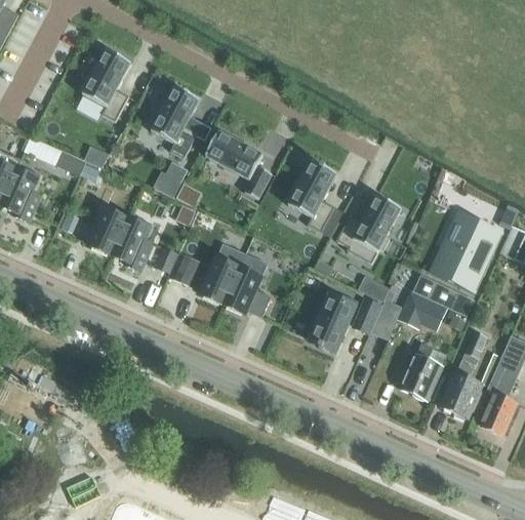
[(0,0),(0,46),(1,47),(18,13),(3,5),(6,0),(0,0)]
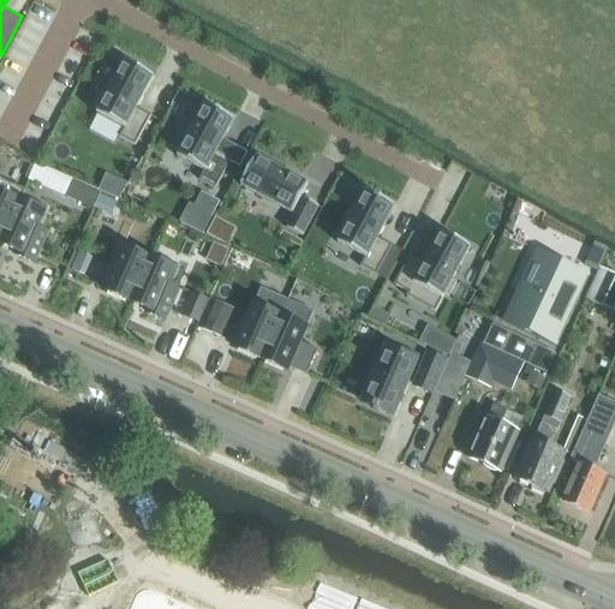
[(99,103),(96,108),(124,123),(119,132),(135,141),(151,111),(137,103),(154,72),(125,57),(107,88),(103,87),(95,101),(99,103)]
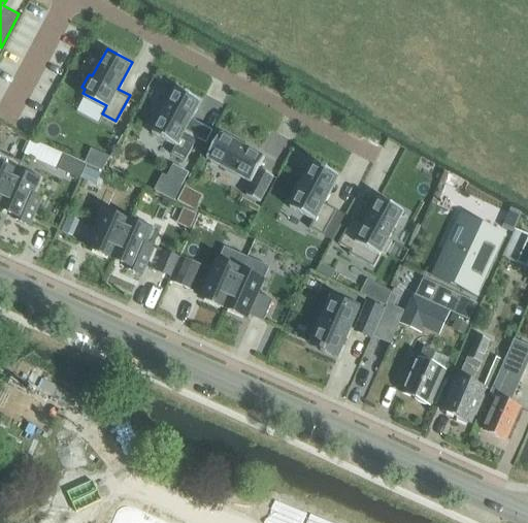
[(168,101),(164,99),(157,113),(160,116),(152,130),(175,142),(171,151),(185,158),(199,132),(187,126),(201,99),(175,86),(168,101)]
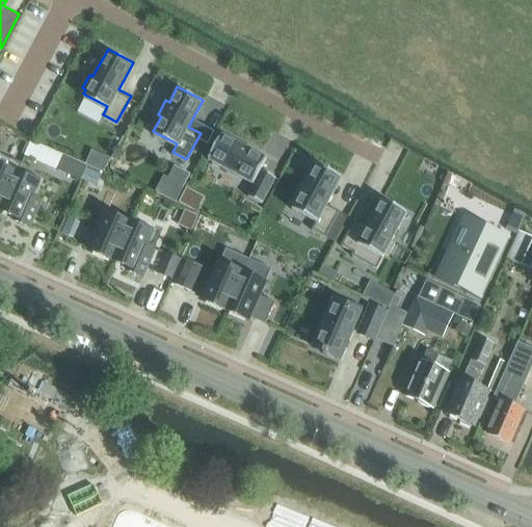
[(275,175),(261,166),(266,156),(221,132),(208,157),(254,181),(247,192),(261,200),(275,175)]
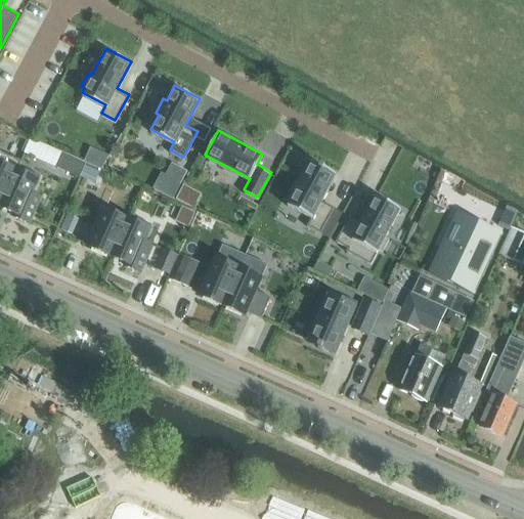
[(84,158),(86,159),(101,166),(108,152),(90,143),(84,158)]
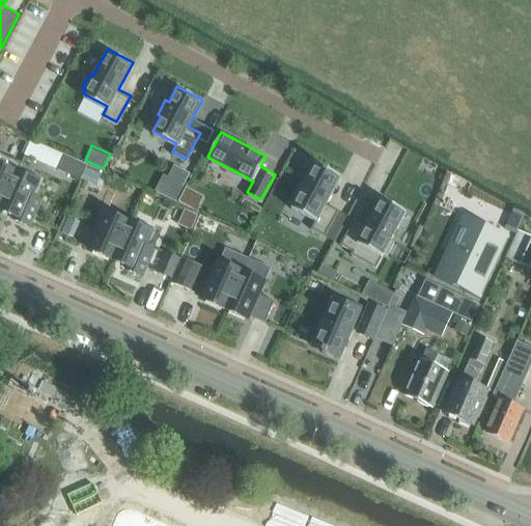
[(0,204),(19,165),(22,160),(0,149),(0,204)]
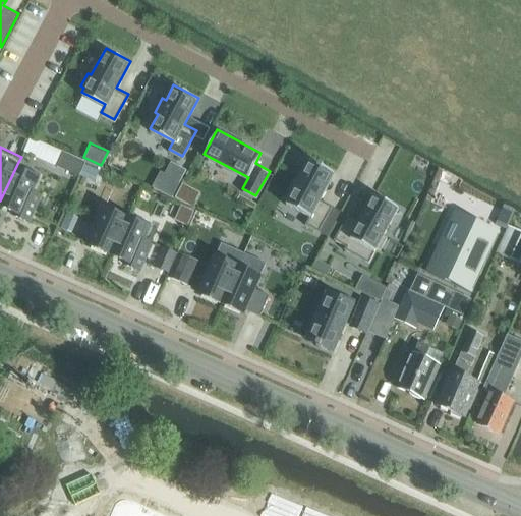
[(55,161),(78,172),(85,158),(83,157),(61,148),(55,161)]
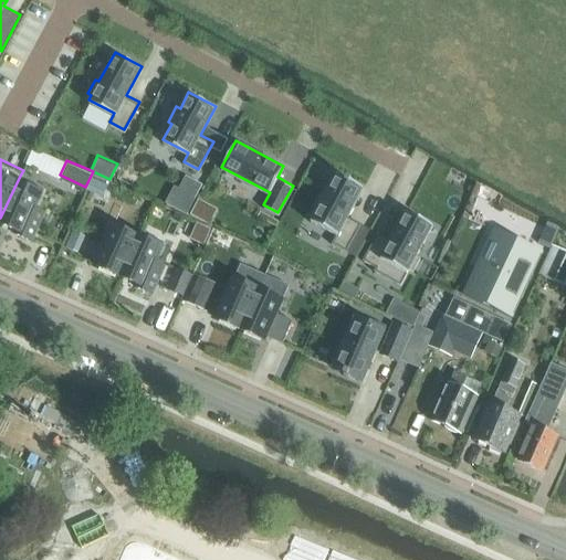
[(347,214),(363,186),(336,171),(327,188),(324,186),(316,201),(320,202),(311,219),(336,232),(332,241),(346,249),(362,221),(347,214)]
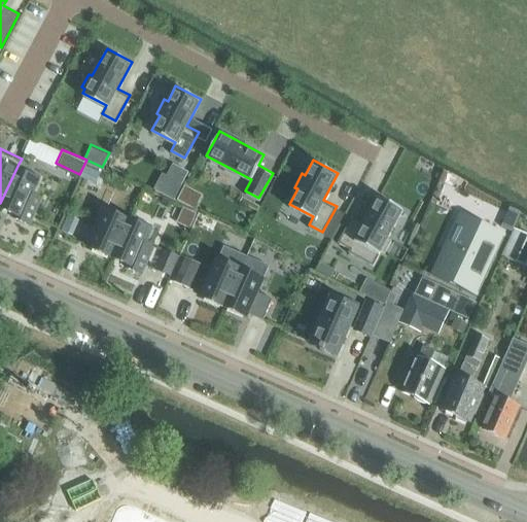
[(173,162),(166,173),(181,181),(188,170),(173,162)]
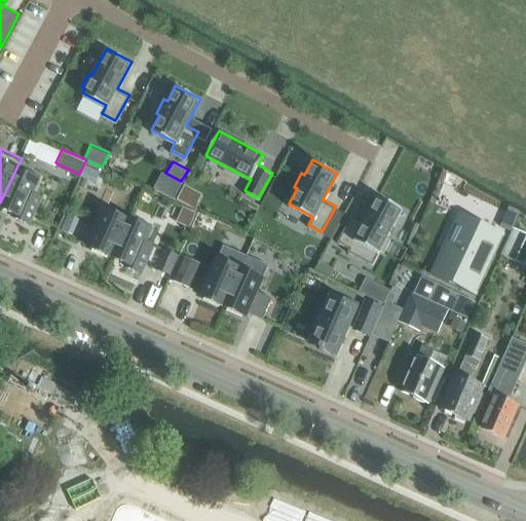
[(19,163),(0,202),(0,206),(14,213),(13,214),(28,221),(40,196),(32,192),(40,173),(19,163)]
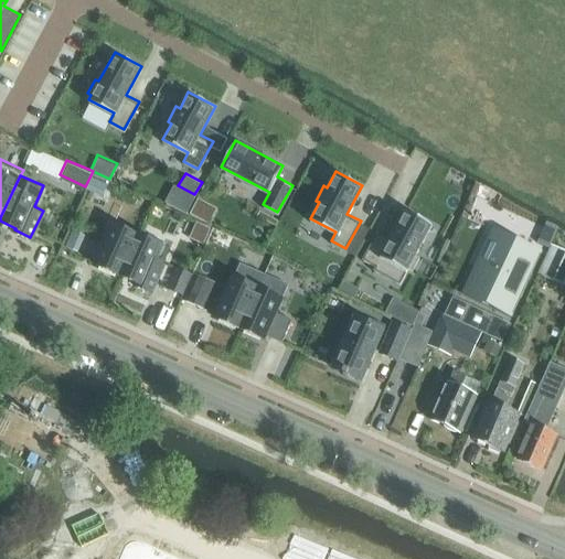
[(412,267),(419,254),(416,251),(432,223),(405,208),(390,236),(376,229),(362,257),(375,264),(373,268),(400,282),(408,266),(412,267)]
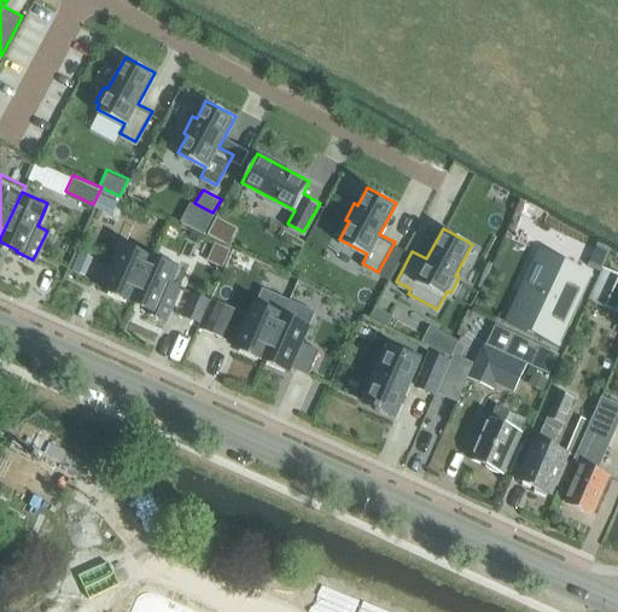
[(596,244),(588,262),(600,268),(601,263),(607,250),(610,246),(610,245),(604,243),(598,240),(596,244)]
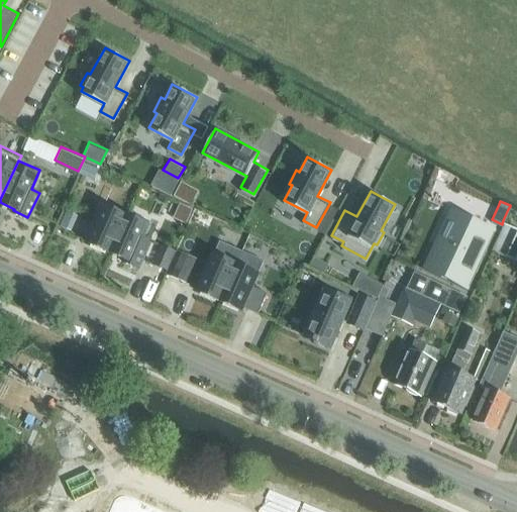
[(108,249),(124,214),(103,205),(88,239),(108,249)]
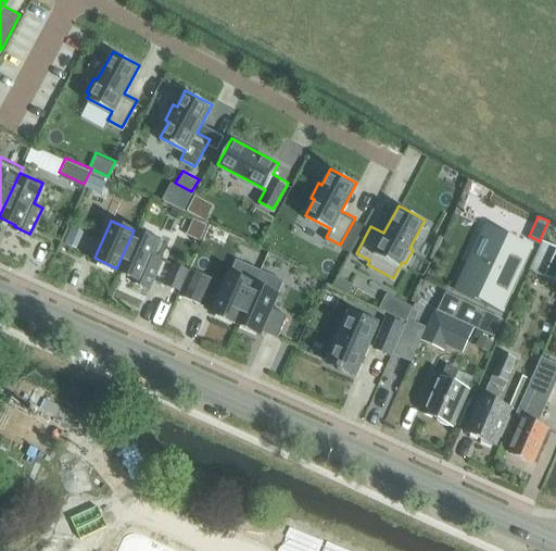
[(485,229),(459,285),(455,284),(454,287),(503,310),(505,307),(501,304),(528,246),(532,247),(533,243),(484,221),(482,224),(487,226),(485,229)]
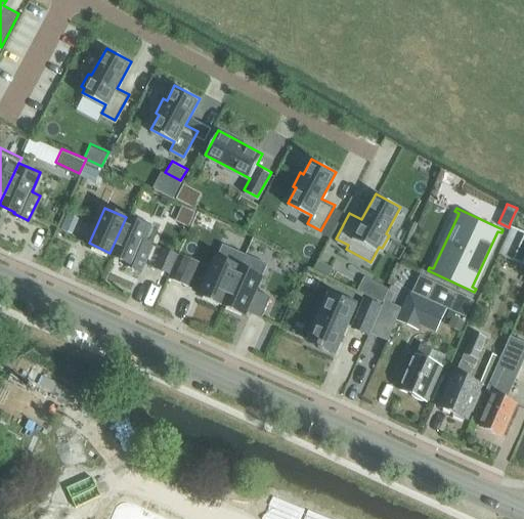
[(67,210),(60,224),(68,228),(74,213),(67,210)]
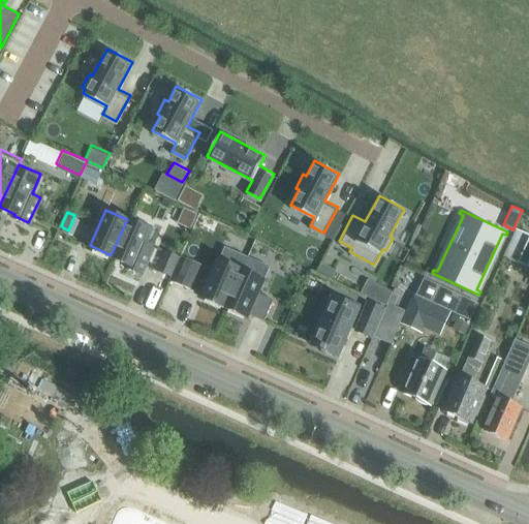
[(127,219),(111,255),(128,263),(127,265),(142,272),(153,247),(145,243),(153,223),(130,213),(127,219)]
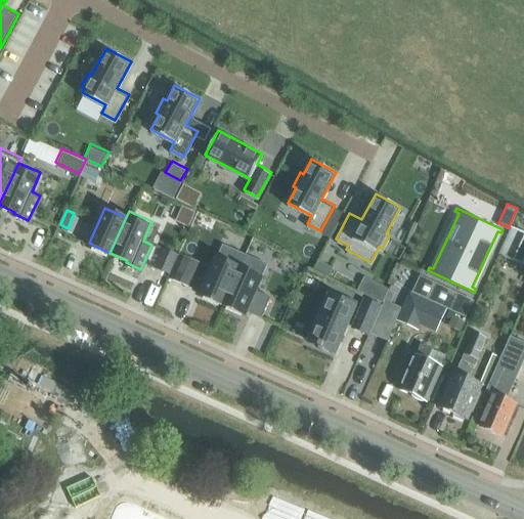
[(509,227),(497,251),(523,262),(523,229),(510,223),(509,227)]
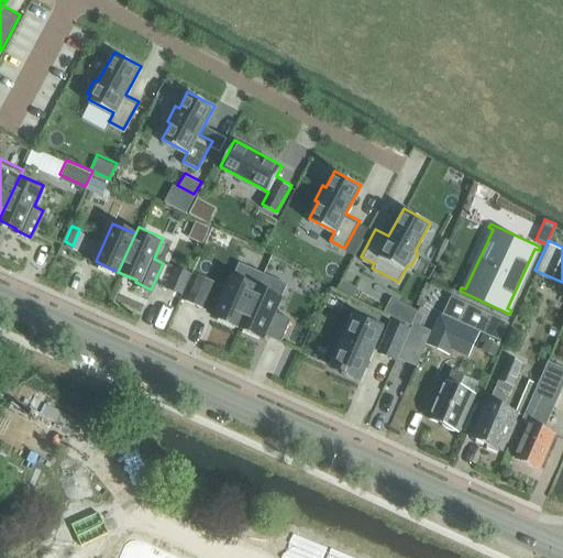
[(232,275),(216,314),(240,325),(256,286),(263,270),(240,260),(232,276),(232,275)]
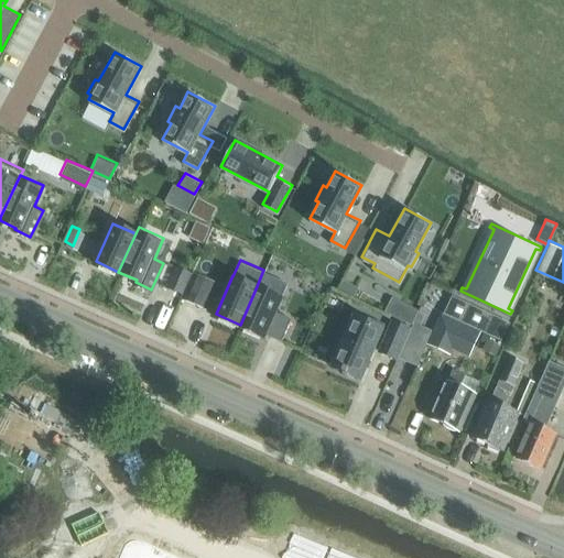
[(183,291),(192,270),(176,263),(167,284),(183,291)]
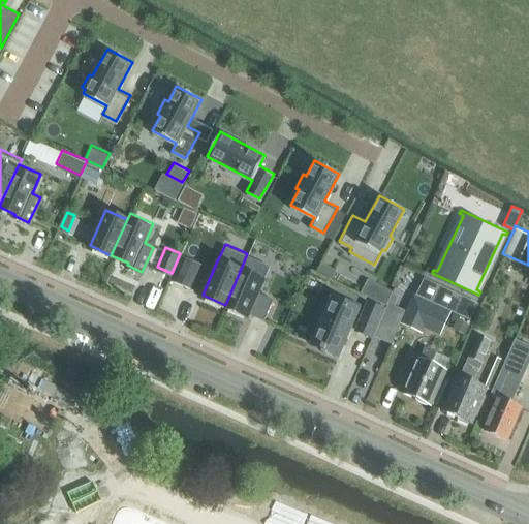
[(180,253),(172,273),(169,277),(192,287),(204,263),(180,252),(180,253)]
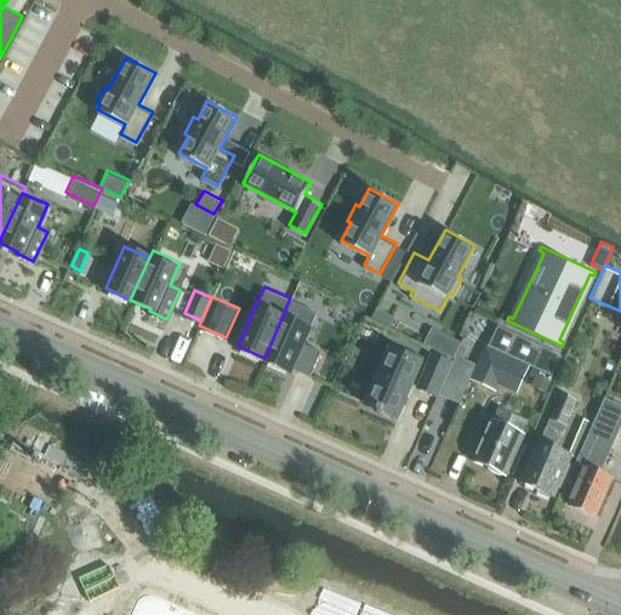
[(283,315),(265,358),(290,370),(292,365),(309,373),(320,348),(303,341),(309,328),(317,309),(290,297),(283,315)]
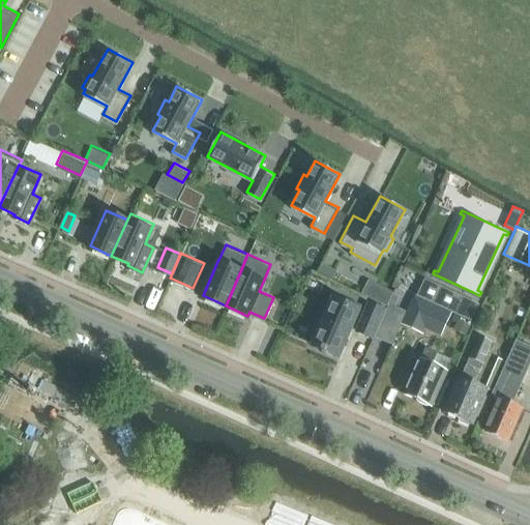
[(425,278),(418,293),(436,301),(471,319),(478,303),(425,278)]
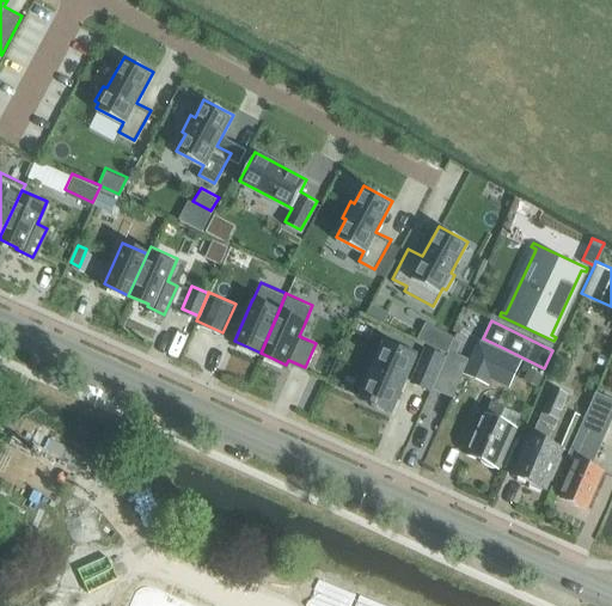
[(441,328),(433,343),(445,349),(452,334),(441,328)]
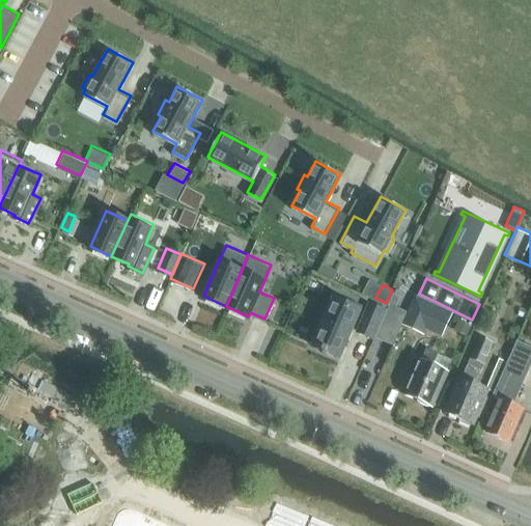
[(319,328),(313,343),(339,355),(362,303),(336,292),(327,313),(323,311),(316,327),(319,328)]
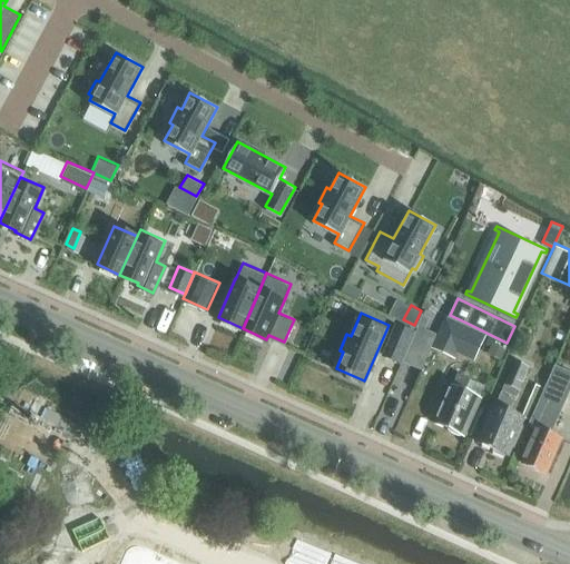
[(435,332),(431,344),(454,355),(457,348),(469,324),(450,315),(444,313),(435,332)]
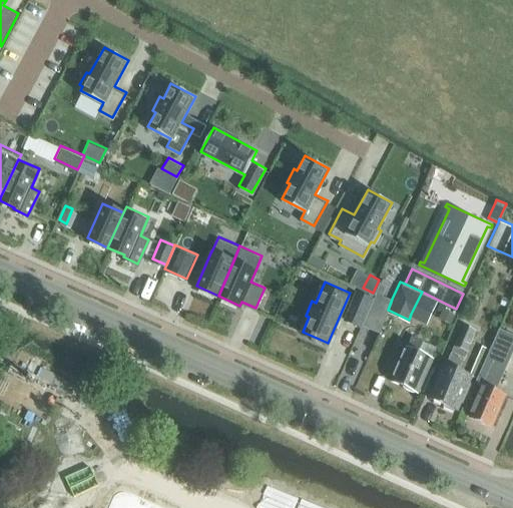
[(357,292),(346,317),(360,324),(371,298),(357,292)]
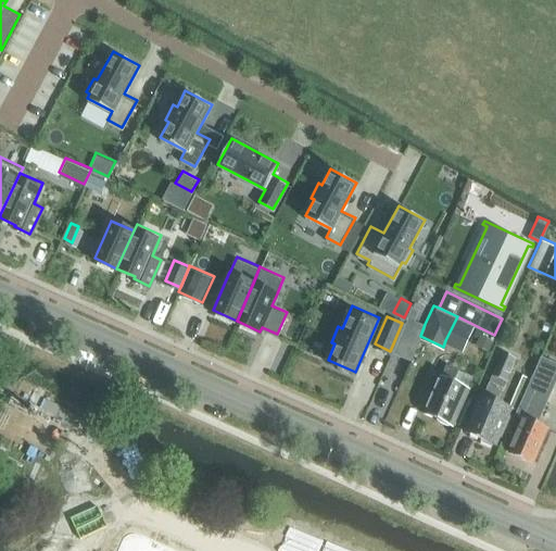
[(481,332),(476,341),(489,348),(494,338),(481,332)]
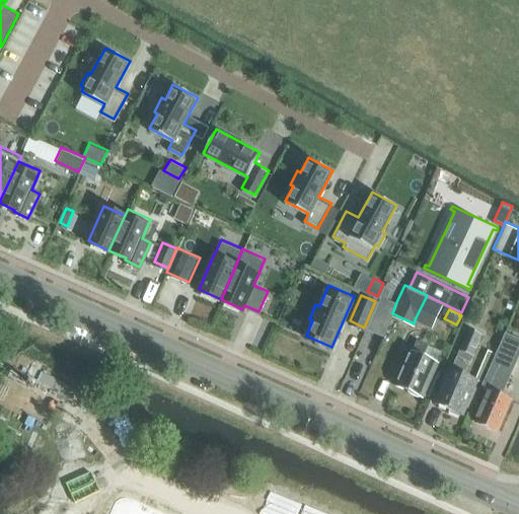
[(463,373),(468,361),(470,362),(483,332),(469,326),(457,357),(452,368),(447,366),(443,376),(447,378),(437,401),(462,413),(465,405),(471,408),(480,387),(474,385),(476,379),(463,373)]
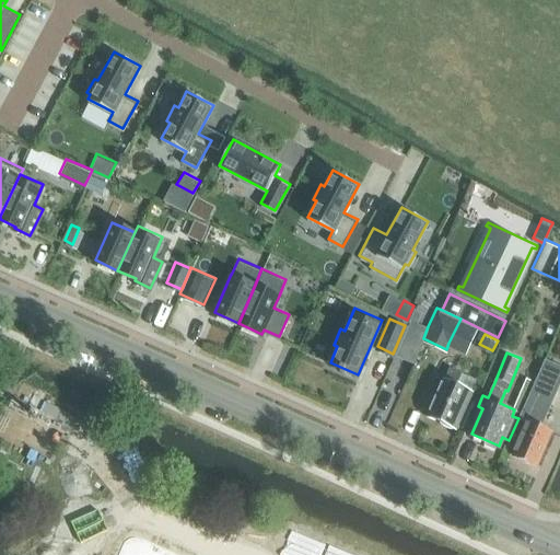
[(527,419),(514,450),(538,461),(552,429),(540,424),(558,381),(559,377),(559,362),(545,356),(538,372),(535,378),(521,411),(518,415),(527,419)]
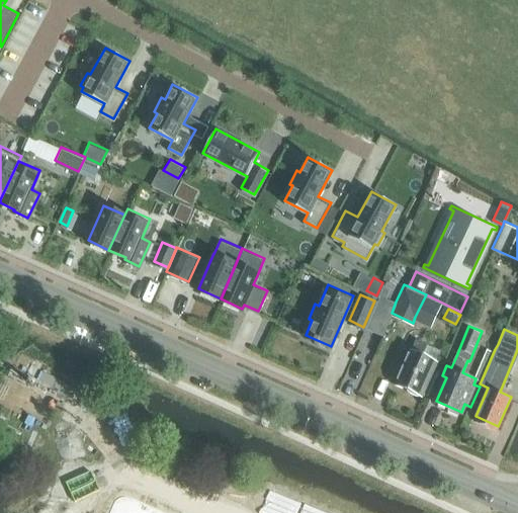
[(394,382),(421,395),(435,360),(422,354),(427,343),(416,338),(411,350),(409,349),(394,382)]
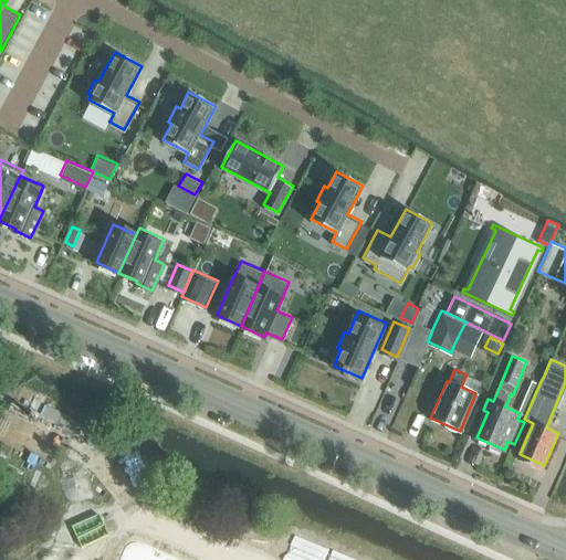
[(182,559),(133,538),(130,537),(128,537),(126,537),(124,538),(122,539),(121,540),(119,541),(118,543),(111,559),(182,559)]
